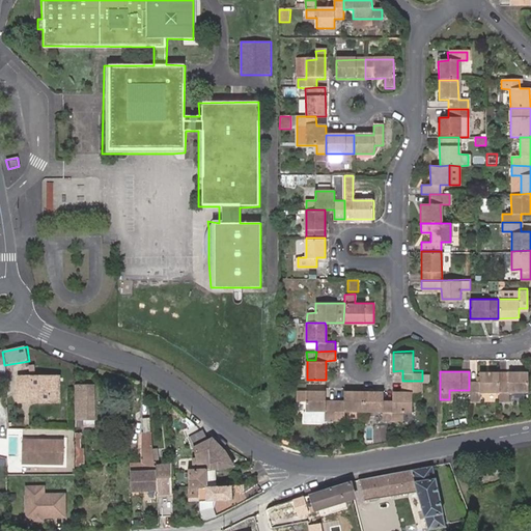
[(498,389),(498,381),(498,371),(477,371),(477,380),(469,380),(469,390),(469,399),(477,398),(477,390),(498,389)]
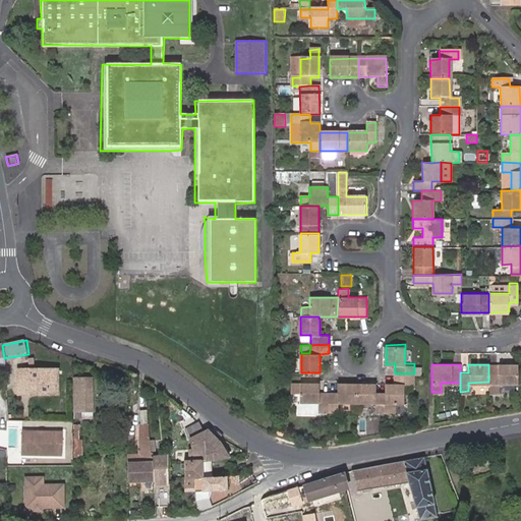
[(517,382),(517,364),(498,364),(498,372),(488,373),(488,382),(488,392),(497,391),(497,383),(517,382)]
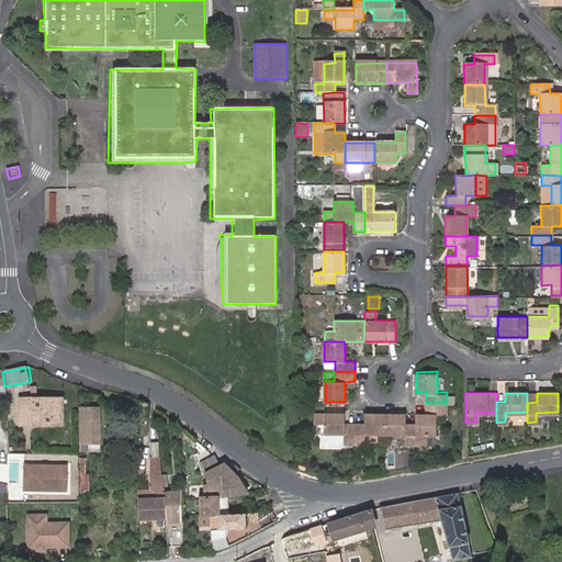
[(63,425),(63,398),(21,400),(21,418),(40,418),(40,425),(63,425)]
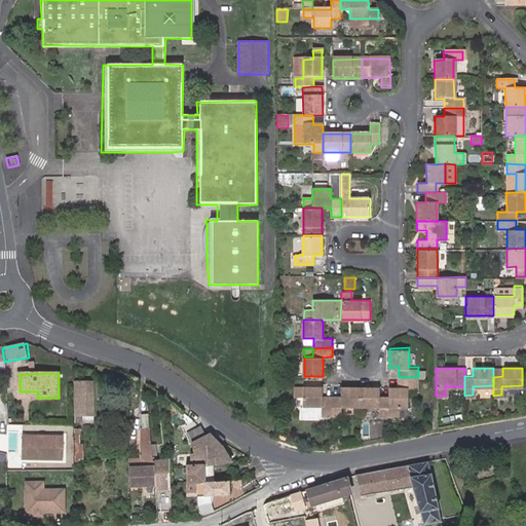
[(399,385),(388,385),(388,395),(388,414),(399,414),(399,405),(408,405),(409,385),(418,385),(418,377),(399,377),(399,385)]
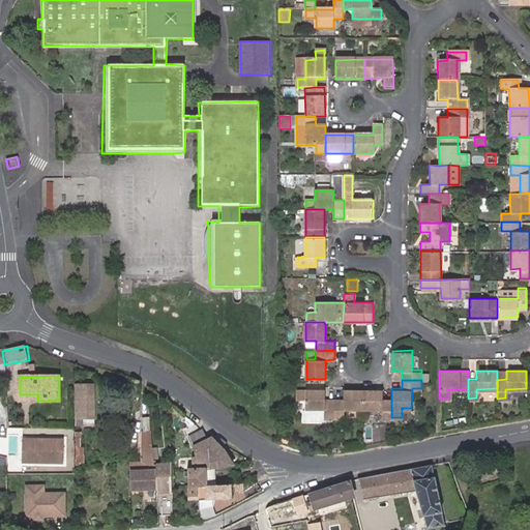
[(93,418),(93,386),(81,386),(76,386),(76,418),(93,418)]
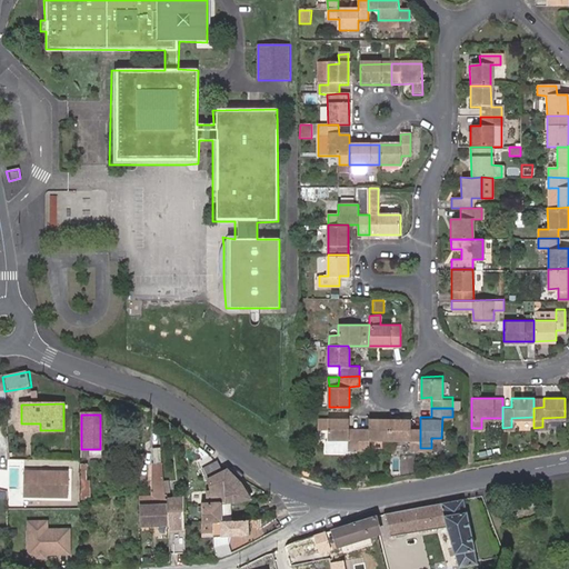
[(348,448),(359,448),(358,427),(348,427),(348,417),(318,417),(318,428),(328,427),(328,438),(326,440),(326,448),(329,450),(346,450),(348,448)]
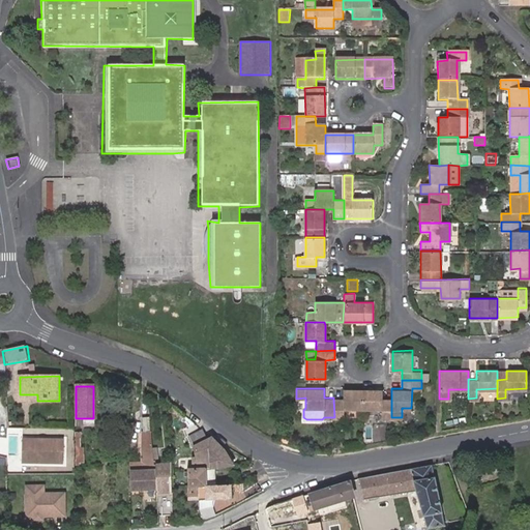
[(362,408),(362,388),(344,388),(343,398),(333,398),(334,417),(343,417),(343,408),(362,408)]
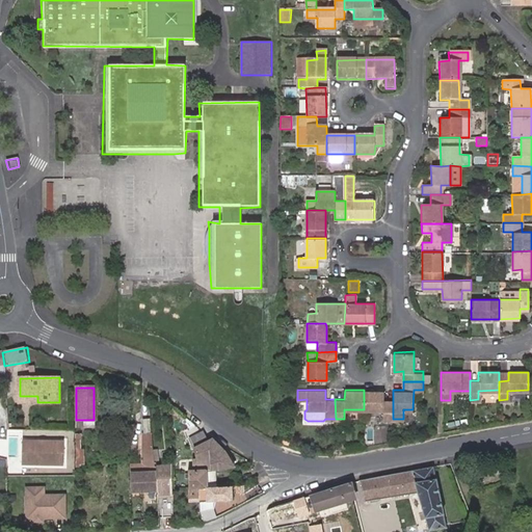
[(383,390),(382,390),(364,390),(364,409),(384,409),(384,419),(393,419),(393,399),(383,399),(383,390)]
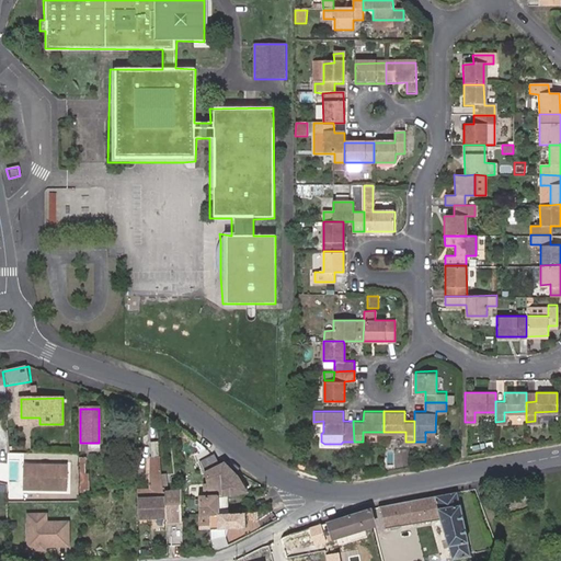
[(220,550),(227,548),(225,529),(245,529),(244,516),(219,516),(219,499),(224,499),(224,497),(229,496),(249,494),(239,479),(225,464),(219,466),(215,456),(199,462),(210,485),(206,485),(206,499),(199,500),(201,530),(210,530),(214,551),(220,550)]
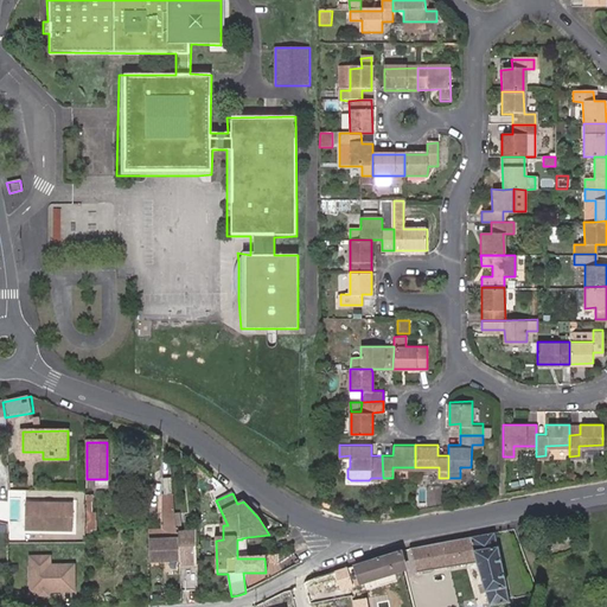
[(197,560),(197,532),(179,532),(174,494),(164,496),(163,534),(149,534),(151,561),(179,560),(179,563),(180,566),(197,566),(197,563),(197,560)]
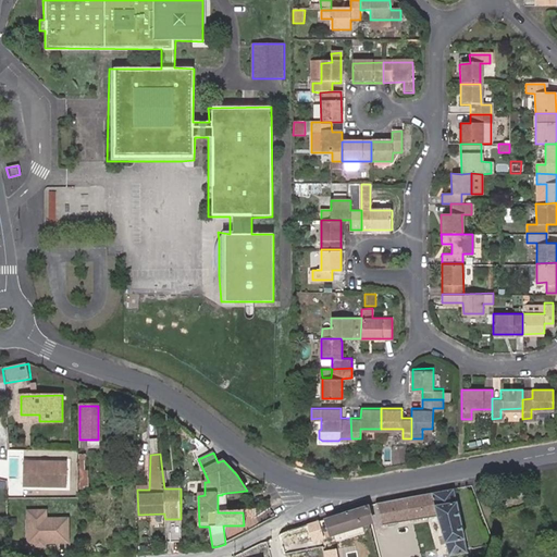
[(67,461),(23,460),(23,487),(66,489),(67,461)]
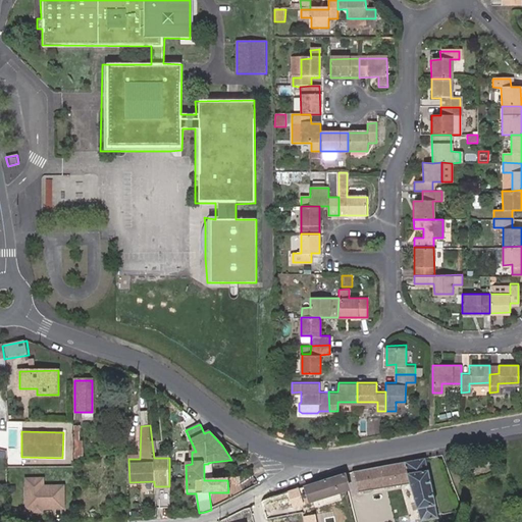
[(123,441),(115,440),(115,449),(123,449),(123,441)]
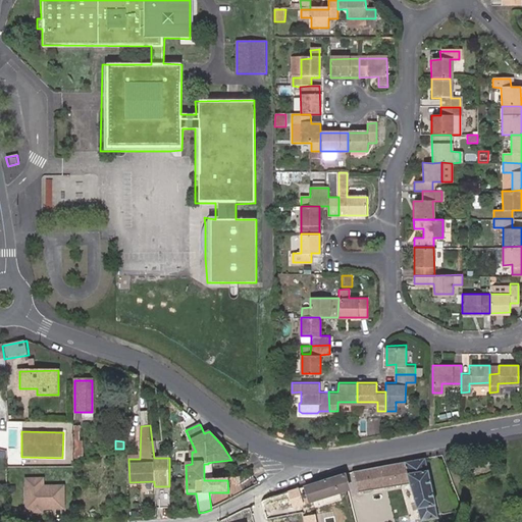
[(353,472),(356,490),(357,493),(413,482),(421,521),(437,517),(424,457),(353,472)]
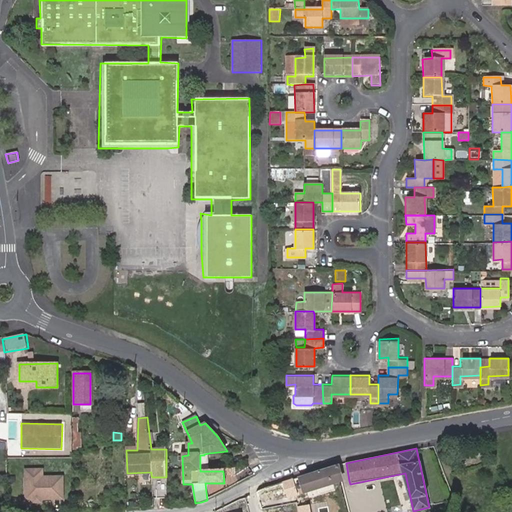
[(299,478),(305,496),(340,485),(336,466),(299,478)]
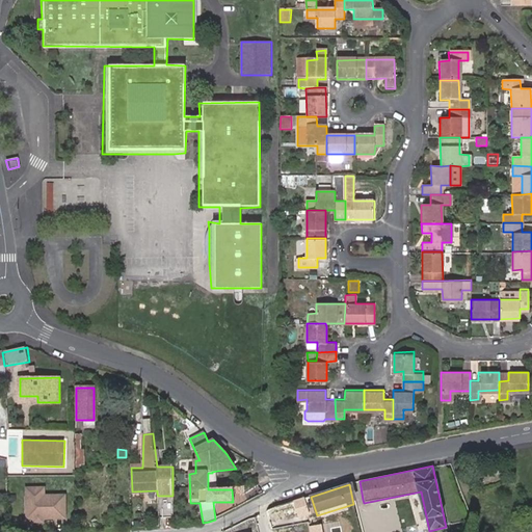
[(43,496),(26,497),(26,519),(33,519),(42,517),(63,517),(63,496),(43,496)]
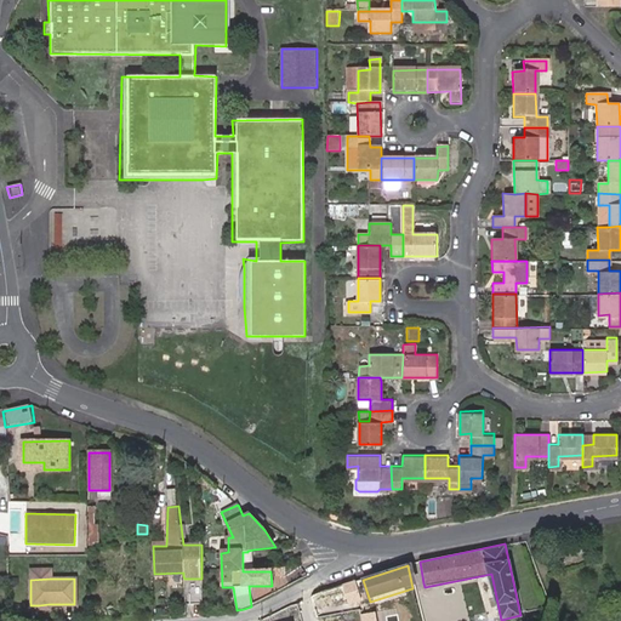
[(355,582),(342,587),(347,605),(348,605),(362,602),(355,582)]
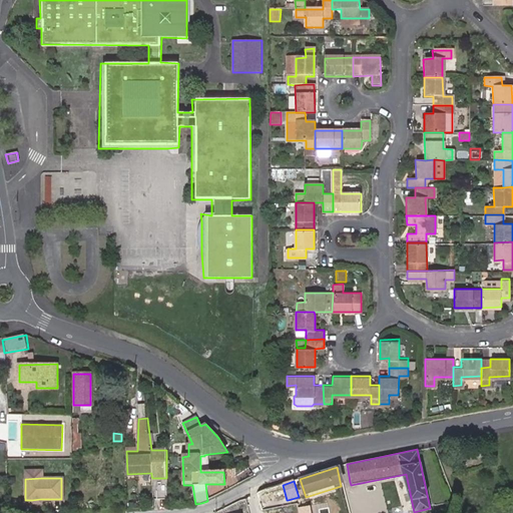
[(166,491),(157,491),(157,500),(167,500),(166,491)]
